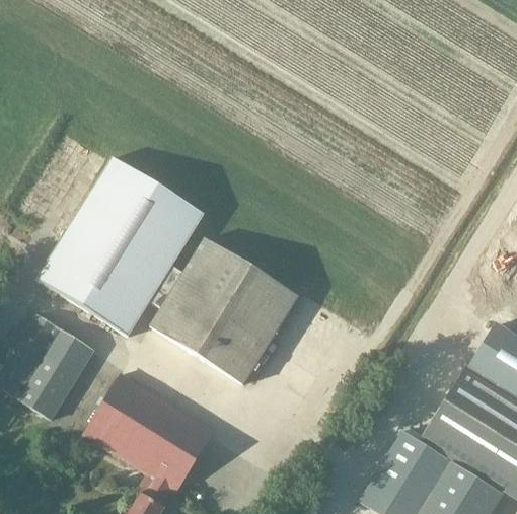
[(150,300),(161,307),(183,272),(171,265),(204,213),(112,155),(37,277),(129,335),(150,300)]
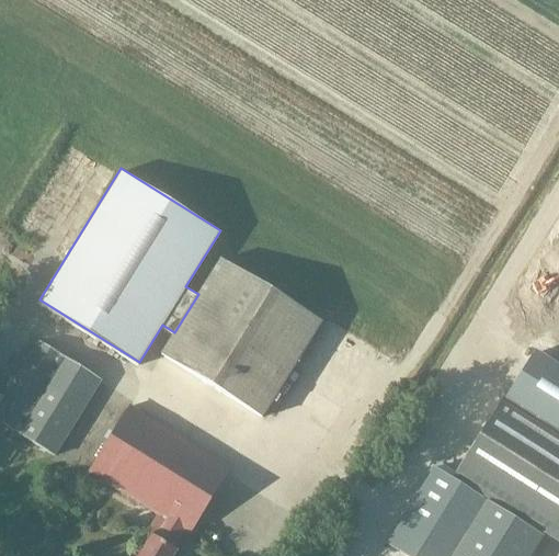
[(174,332),(162,351),(263,413),(322,318),(221,256),(198,294),(174,332)]
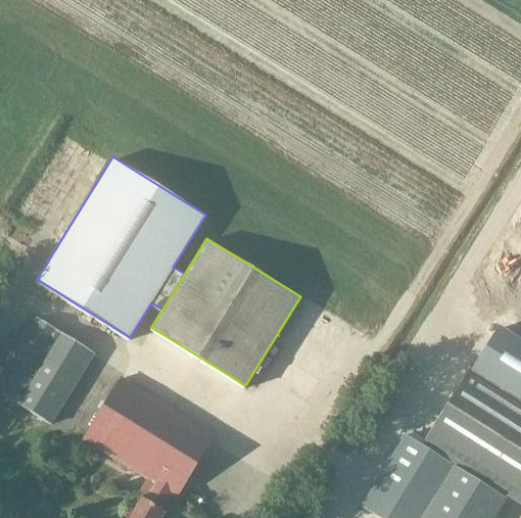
[(0,389),(51,422),(96,350),(37,314),(0,373),(0,389)]
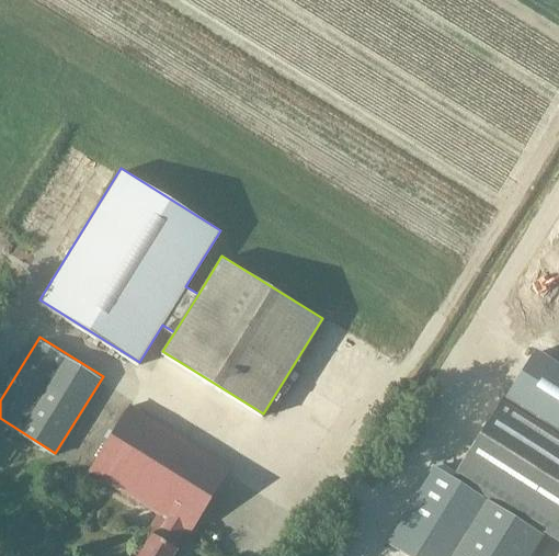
[(436,465),(389,540),(414,555),(528,555),(548,525),(558,532),(558,364),(535,350),(455,476),(436,465)]
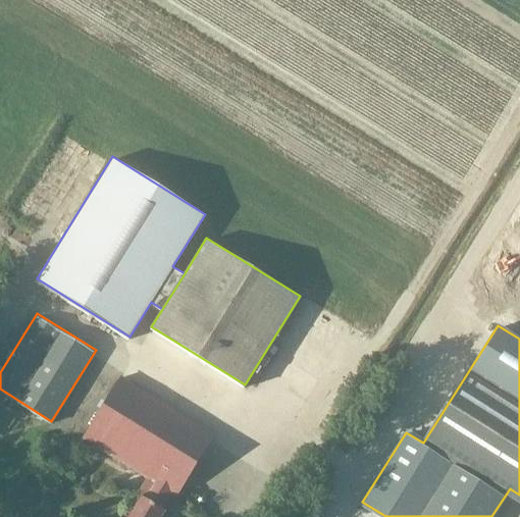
[(176,492),(214,430),(122,373),(85,434),(156,479),(145,497),(142,495),(127,516),(159,516),(164,509),(160,506),(171,488),(176,492)]
